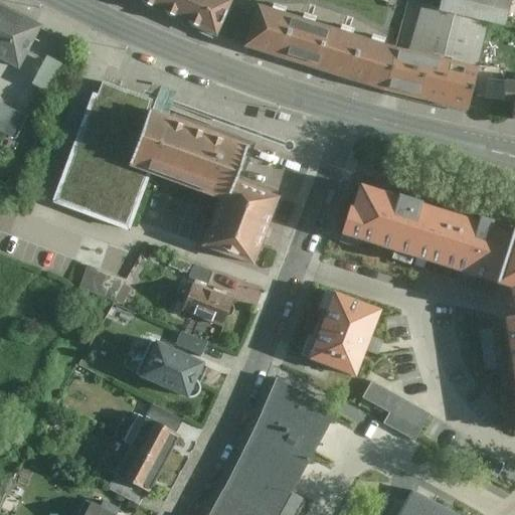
[(138,0),(219,35),(234,0),(138,0)]
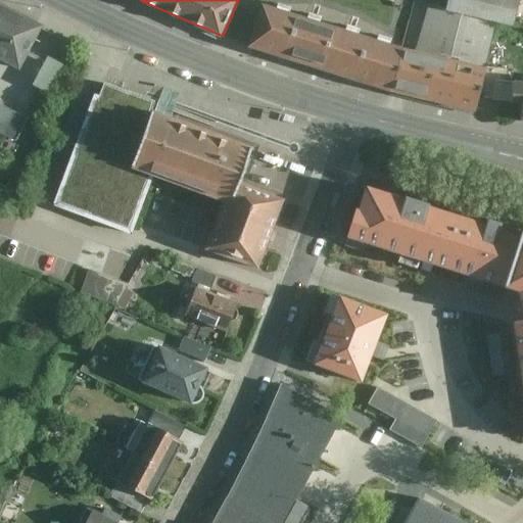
[(447,0),(444,12),(496,26),(513,30),(519,3),(504,0),(447,0)]
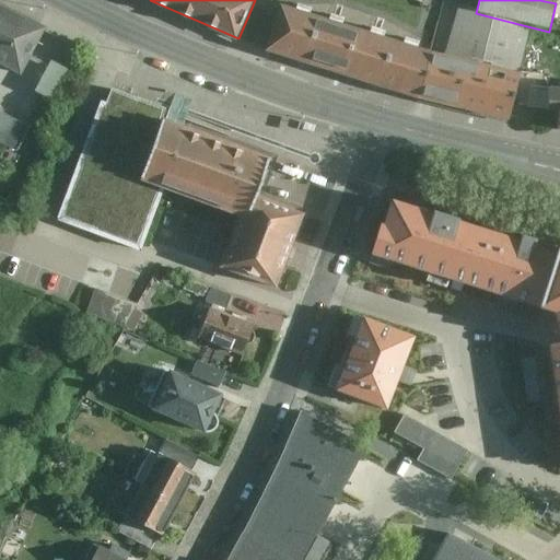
[(457,8),(444,58),(518,78),(532,27),(476,13),(457,8)]
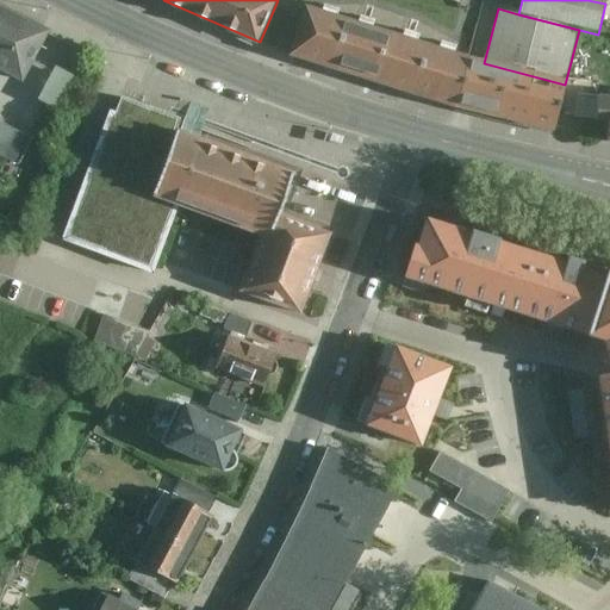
[(466,58),(307,10),(293,56),(450,106),(466,58)]
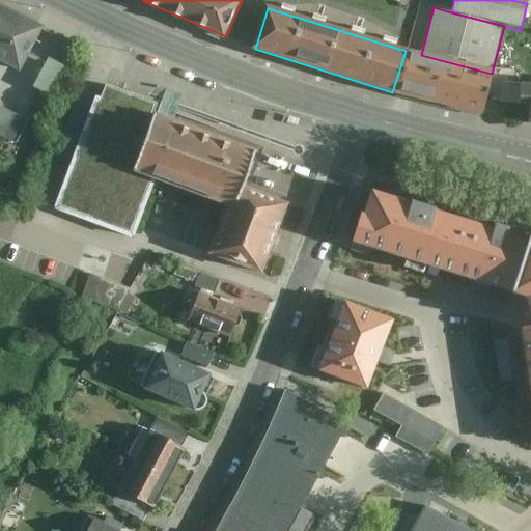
[(47,34),(0,9),(0,64),(24,78),(47,34)]
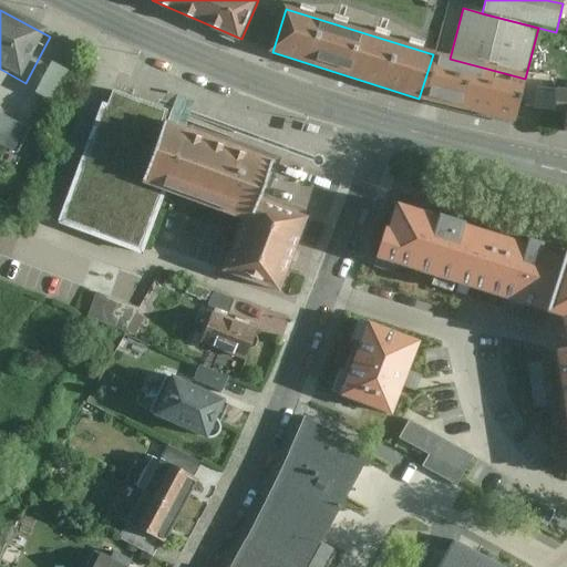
[(433,54),(419,99),(514,122),(516,114),(525,79),(450,59),(433,54)]
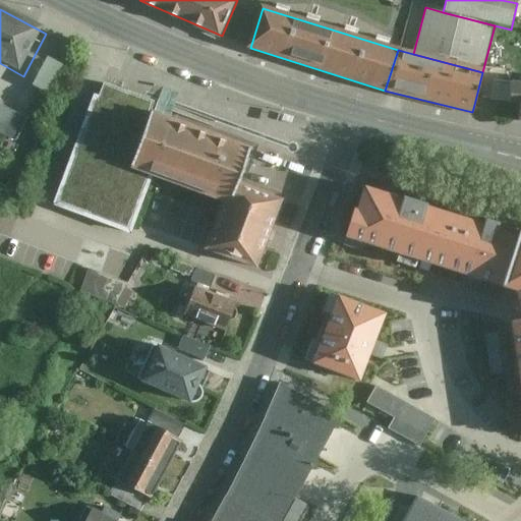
[(51,97),(63,69),(50,63),(37,91),(51,97)]
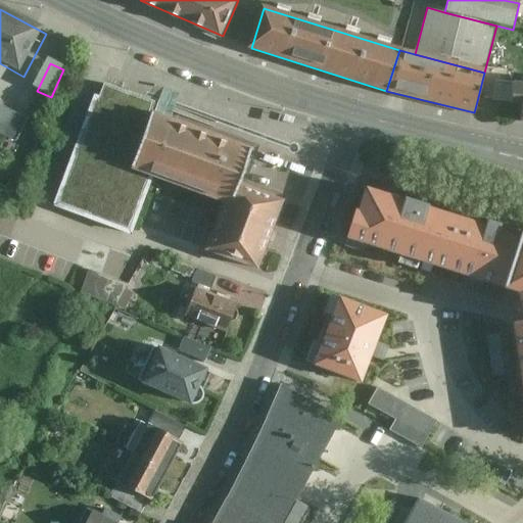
[(484,73),(476,105),(510,109),(512,89),(514,75),(484,73)]
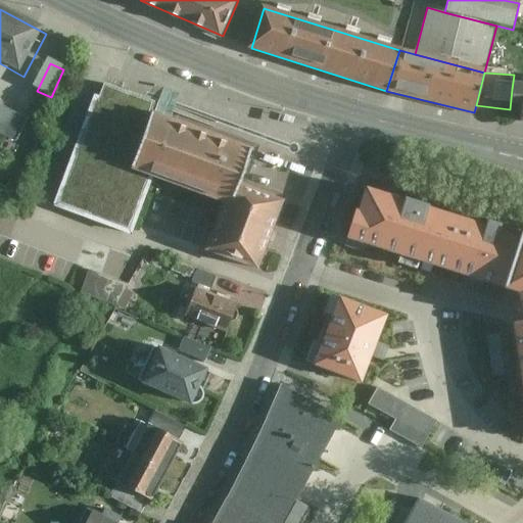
[(522,122),(522,89),(512,89),(510,109),(509,114),(522,116),(522,122)]
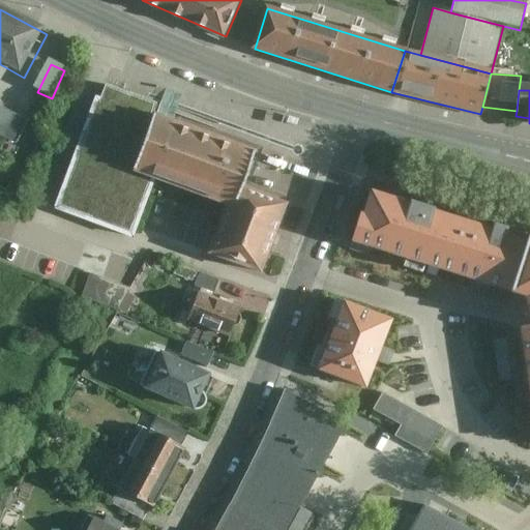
[(162,112),(105,91),(60,212),(133,239),(153,181),(227,207),(209,256),(261,274),(272,241),(286,205),(241,189),(254,154),(169,123),(158,120),(162,112)]
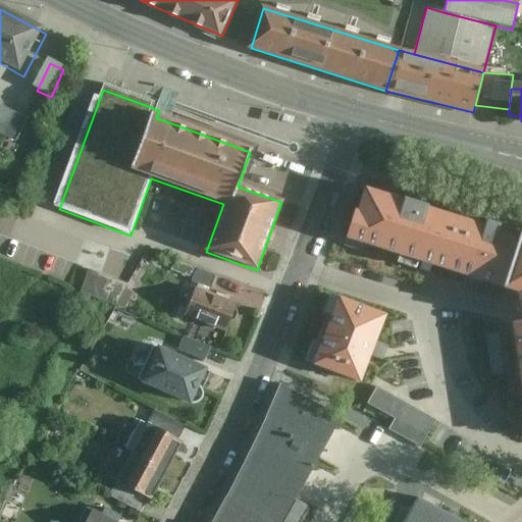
[(29,121),(0,106),(0,132),(18,142),(29,121)]
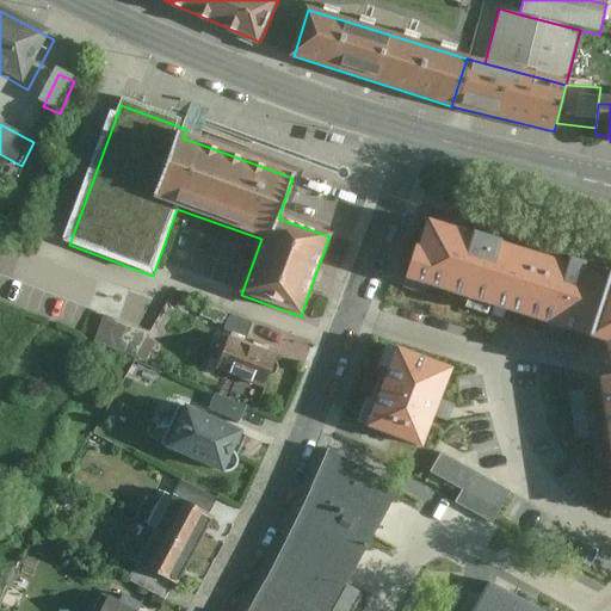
[(579,333),(599,267),(588,264),(590,258),(559,248),(556,255),(500,239),(503,232),(469,222),(467,228),(421,215),(402,279),(579,333)]
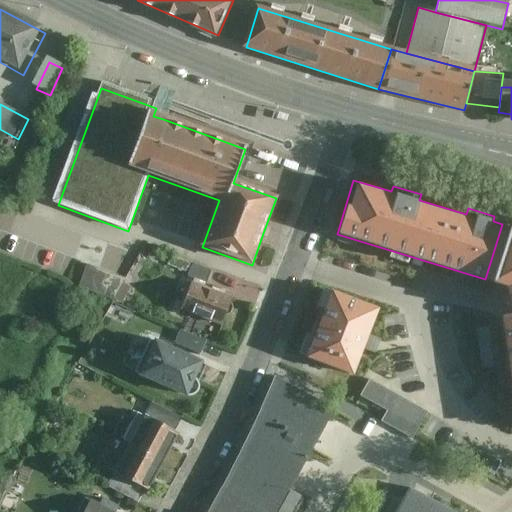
[(511,226),(502,224),(485,279),(497,283),(501,316),(511,314),(511,226)]
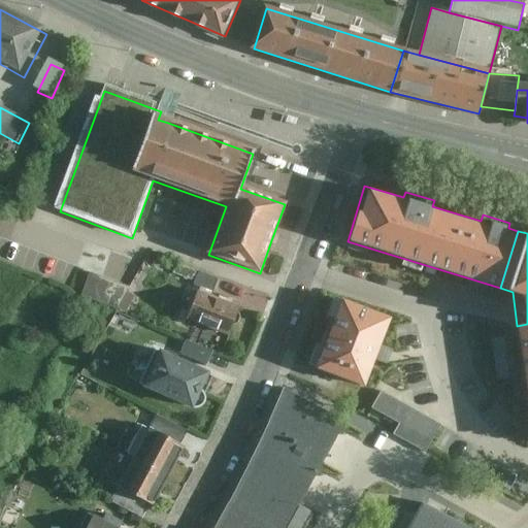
[(89,269),(79,293),(118,306),(126,283),(89,269)]
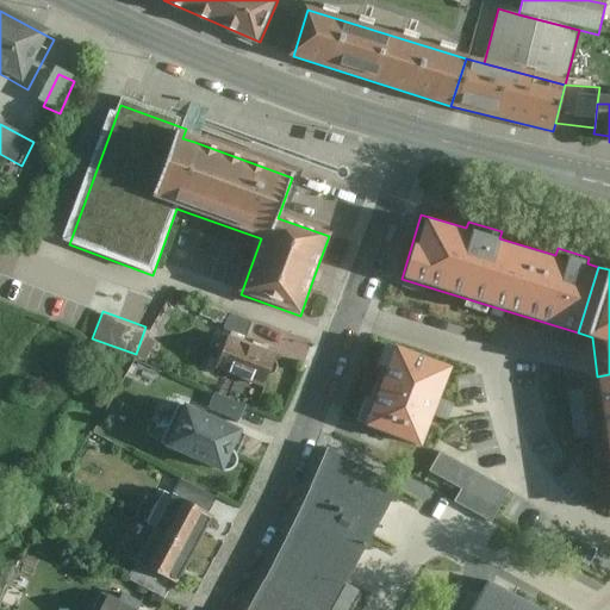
[(279,353),(228,335),(215,369),(266,388),(272,372),(278,369),(280,361),(278,355),(279,353)]
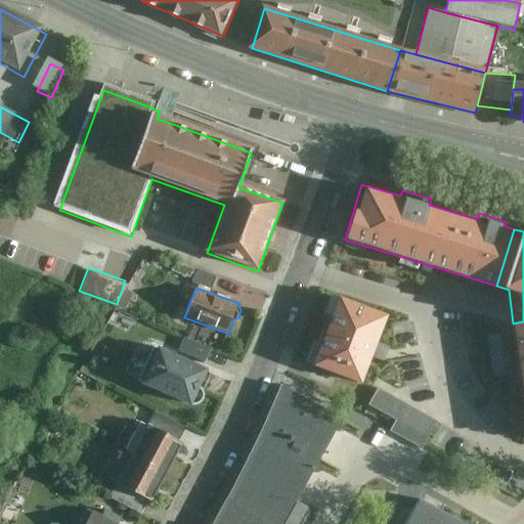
[(385,314),(340,298),(314,364),(360,381),(385,314)]
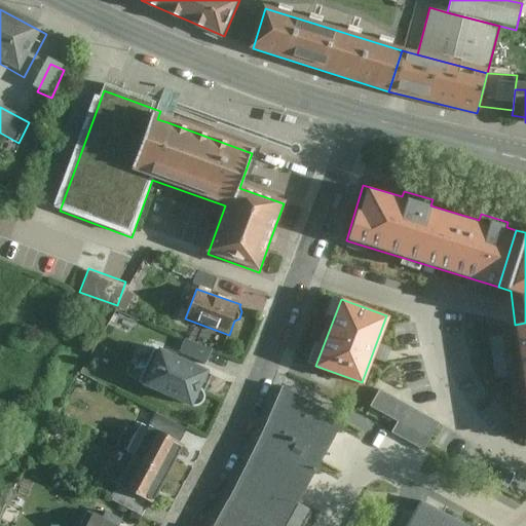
[(525,323),(515,325),(525,400),(525,323)]
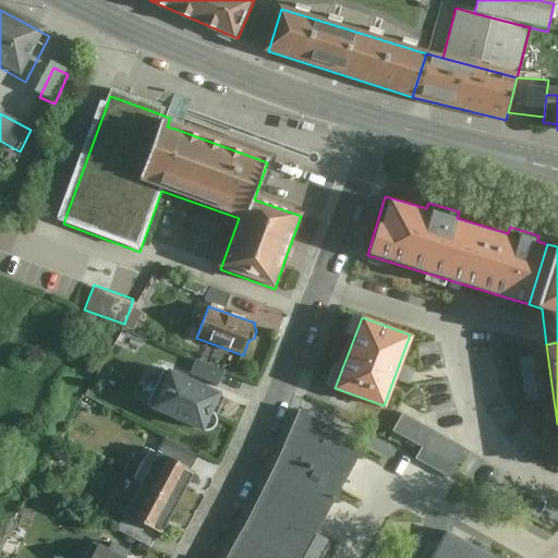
[(196,360),(191,375),(220,387),(227,372),(196,360)]
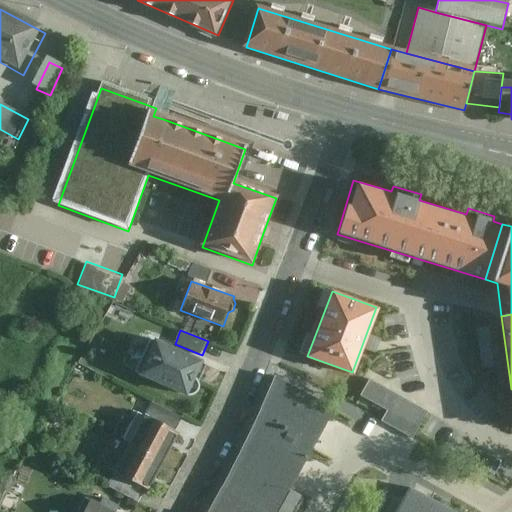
[(175,344),(151,333),(135,370),(187,391),(190,391),(193,390),(196,389),(198,386),(198,383),(198,380),(196,376),(194,374),(202,355),(175,344)]
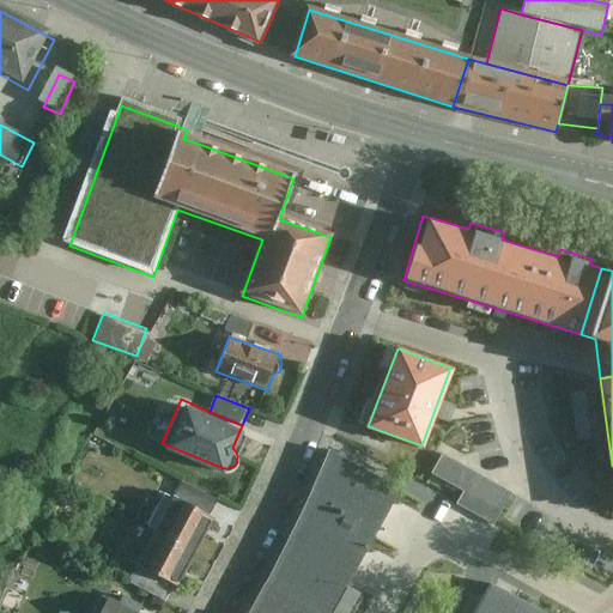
[(331,612),(400,487),(329,450),(241,612),(331,612)]
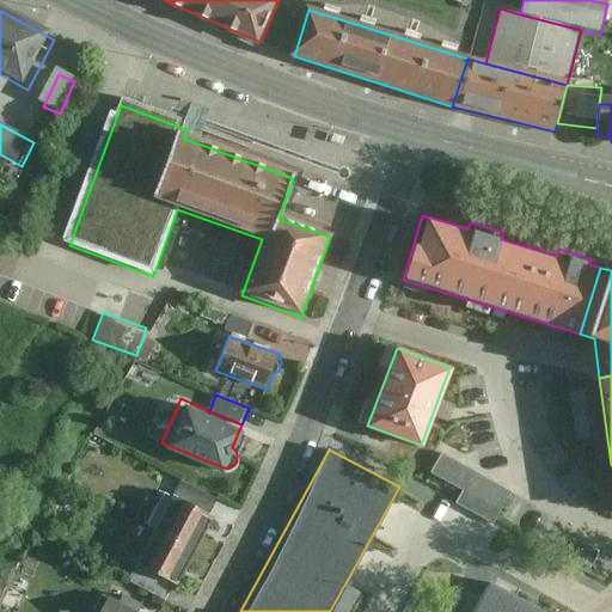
[(179,482),(173,494),(214,516),(220,505),(179,482)]
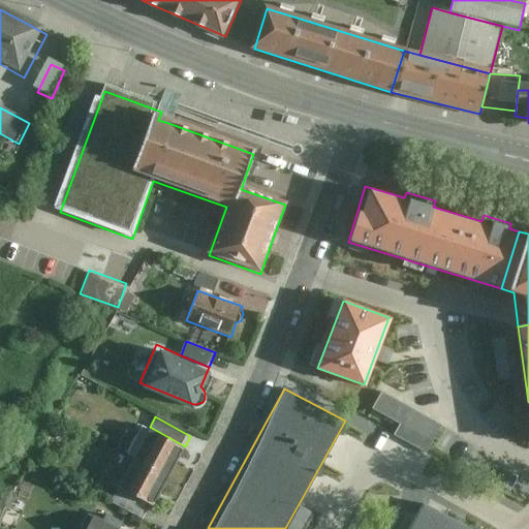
[(119,446),(128,452),(169,474),(185,446),(150,427),(144,423),(138,432),(130,428),(119,446)]
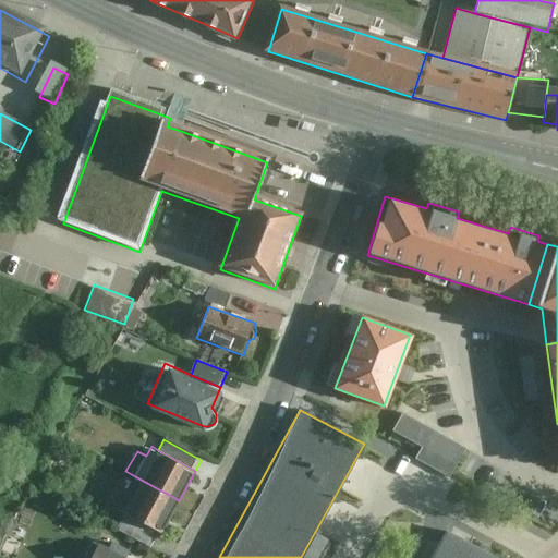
[(123,511),(160,532),(179,500),(135,476),(117,509),(123,511)]
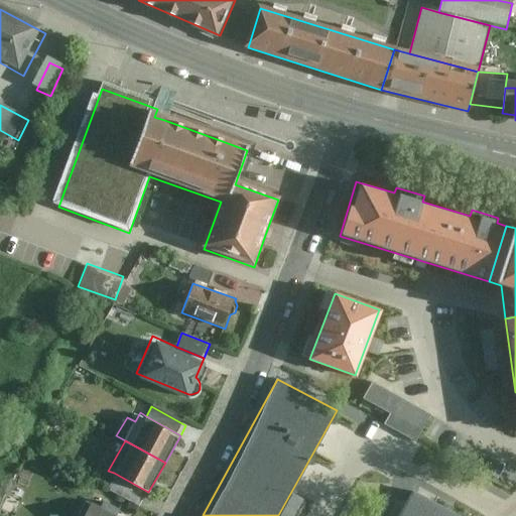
[(148,492),(114,473),(107,486),(141,505),(148,492)]
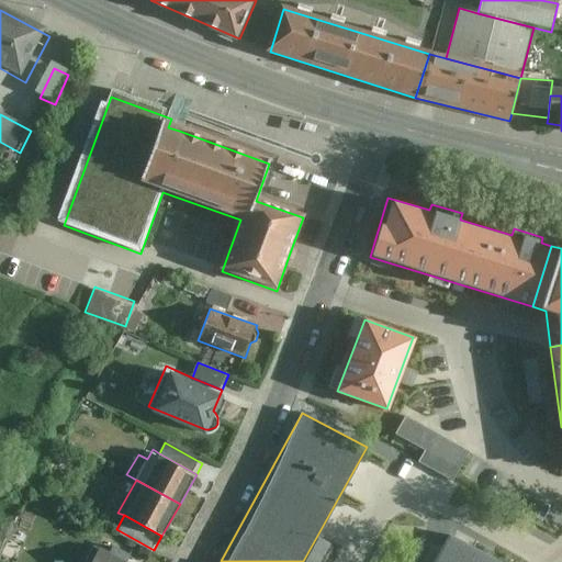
[(505,561),(506,561),(447,530),(429,561),(505,561)]
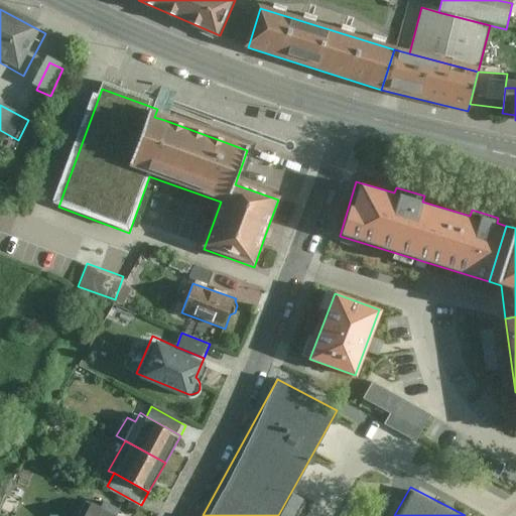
[(102,505),(94,501),(86,515),(123,515),(119,514),(122,507),(105,498),(102,505)]
